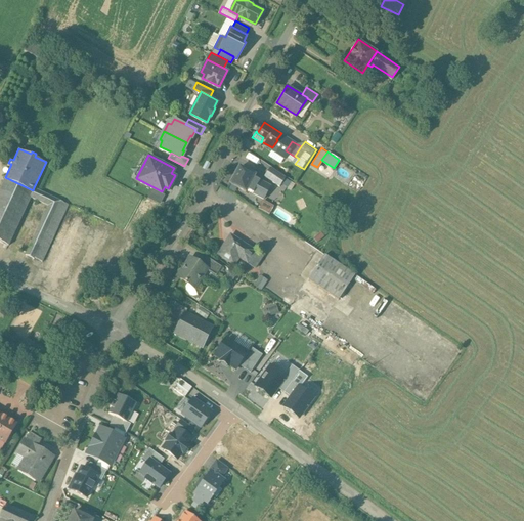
[(239,165),(230,182),(246,190),(247,187),(253,175),(255,173),(239,165)]
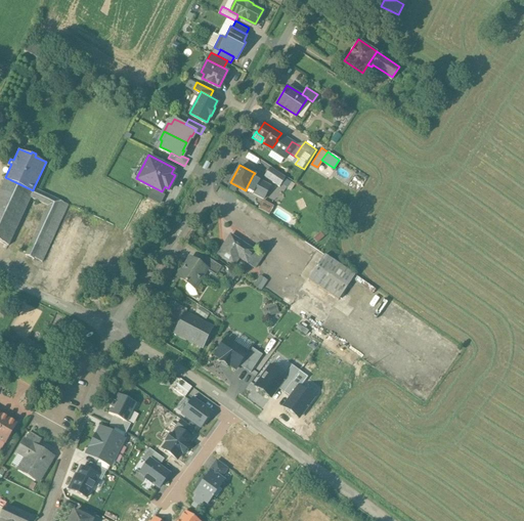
[(264,174),(272,180),(278,171),(270,166),(264,174)]
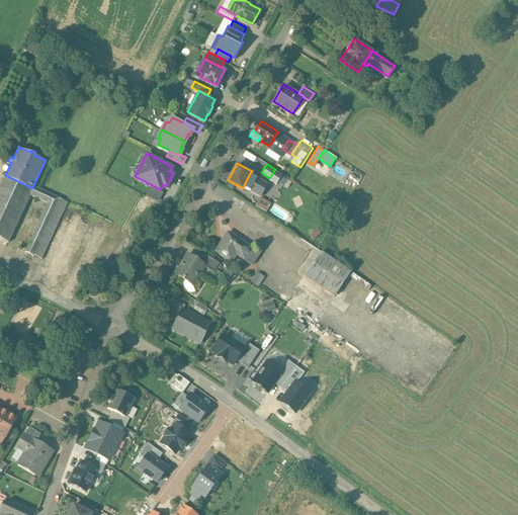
[(282,174),(275,169),(269,178),(276,182),(282,174)]
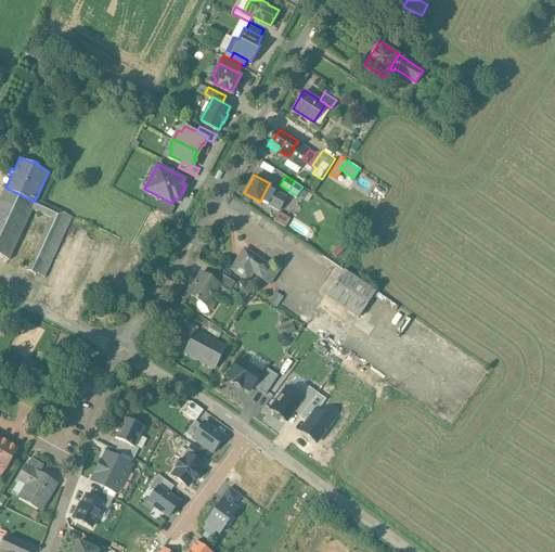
[(268,185),(261,199),(279,208),(286,195),(268,185)]
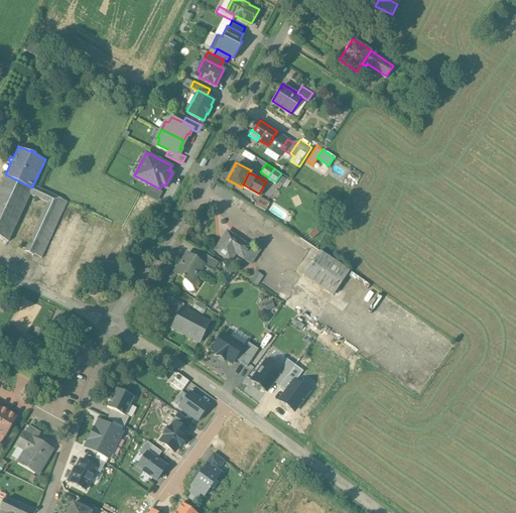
[(5,174),(0,184),(0,235),(8,239),(30,193),(32,187),(5,174)]
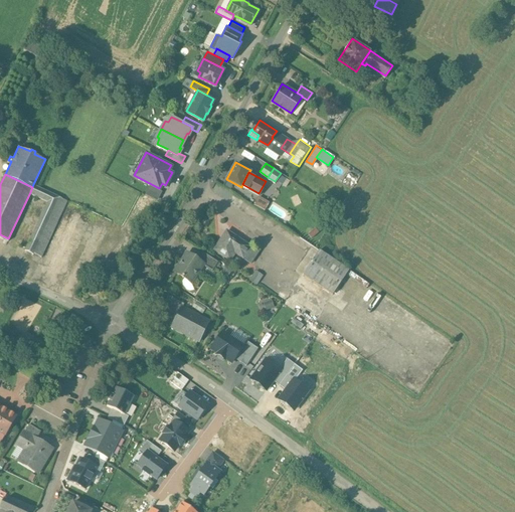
[(214,180),(210,189),(227,196),(231,187),(214,180)]
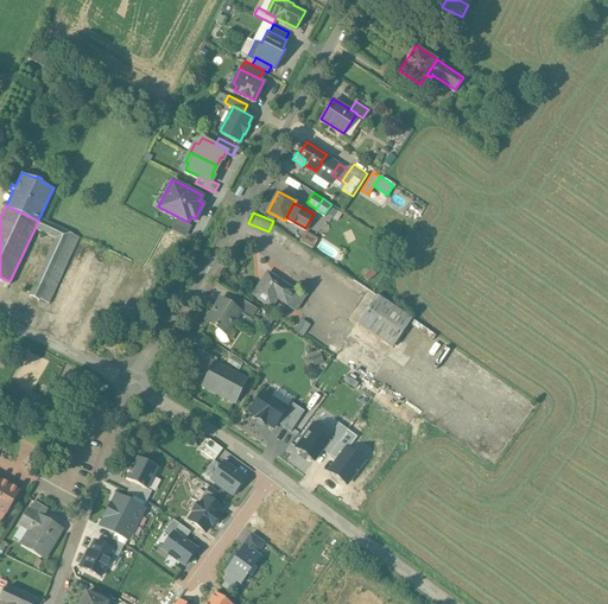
[(59,226),(39,217),(38,221),(36,227),(56,235),(59,226)]
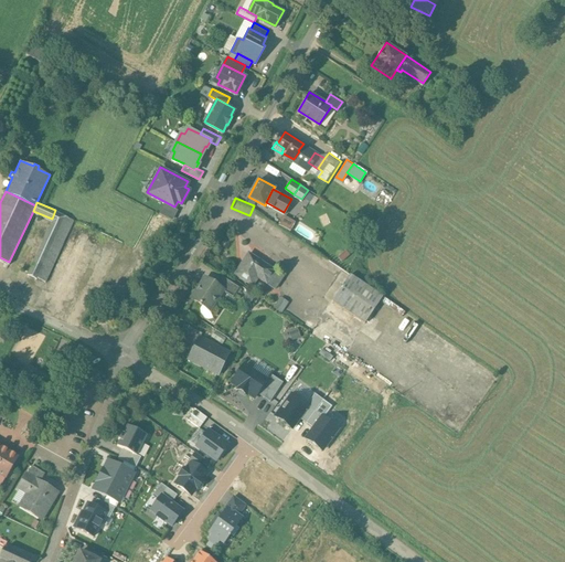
[(52,219),(27,273),(36,277),(36,276),(65,214),(55,210),(52,219)]
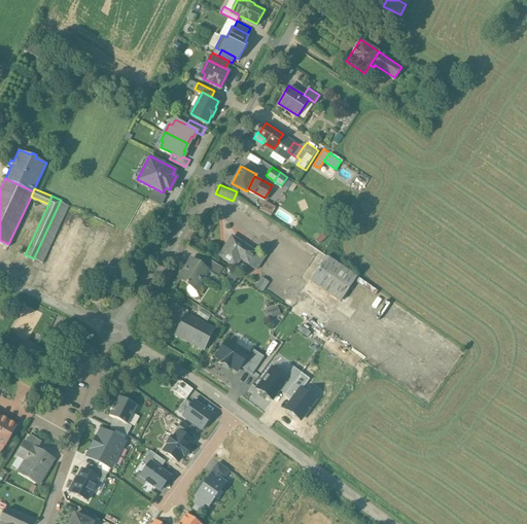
[(266,198),(260,206),(272,212),(277,204),(266,198)]
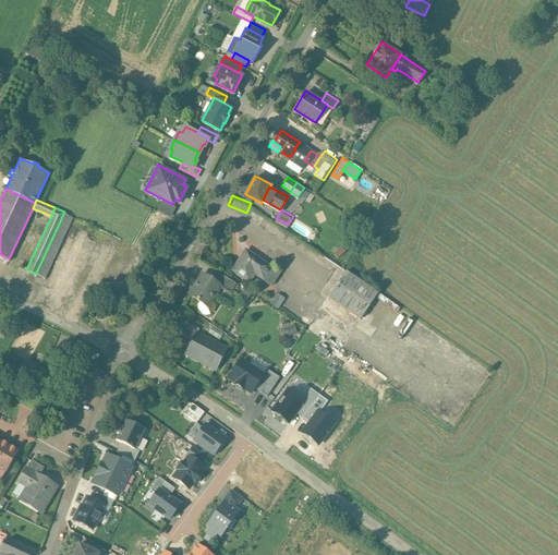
[(64,212),(36,273),(45,276),(72,216),(64,212)]
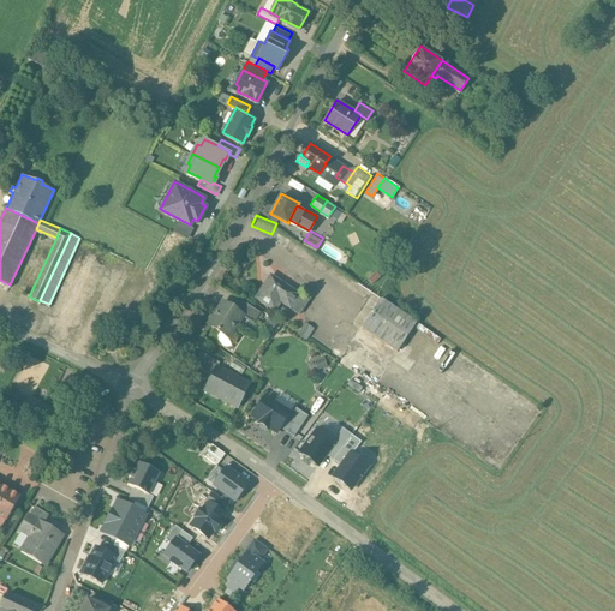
[(299,293),(270,274),(256,295),(274,309),(280,300),(290,306),(299,293)]
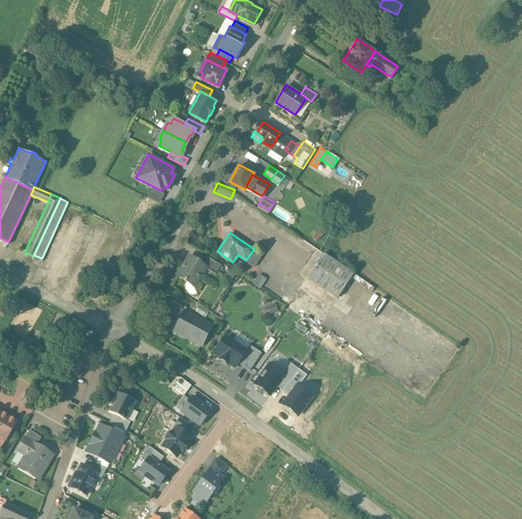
[(254,249),(246,260),(254,265),(261,253),(254,249)]
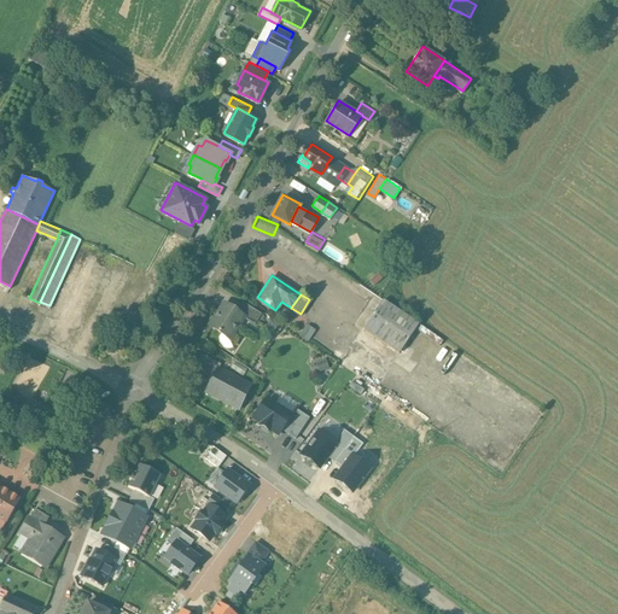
[(419,322),(383,298),(363,327),(400,351),(419,322)]
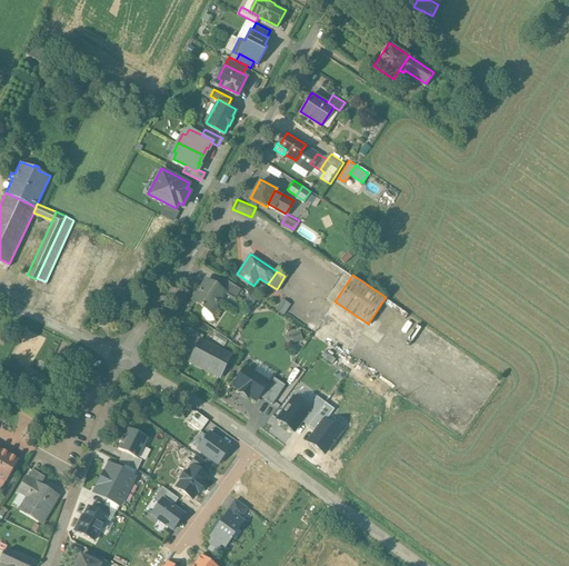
[(241,288),(225,277),(218,286),(223,289),(223,290),(235,298),(241,288)]
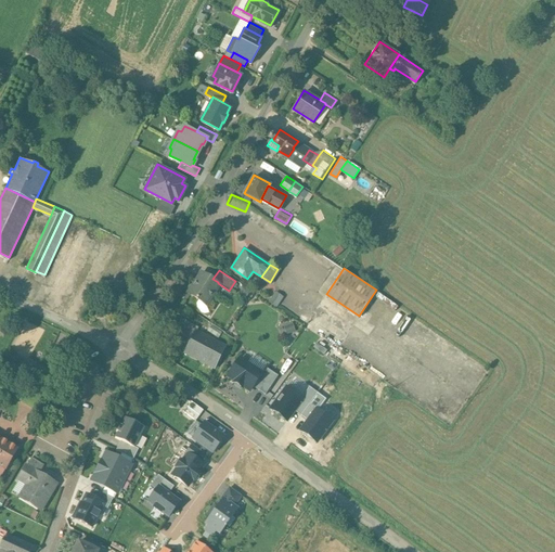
[(213,279),(202,271),(193,285),(190,286),(190,290),(189,292),(196,297),(197,298),(205,303),(218,283),(218,282),(213,279)]
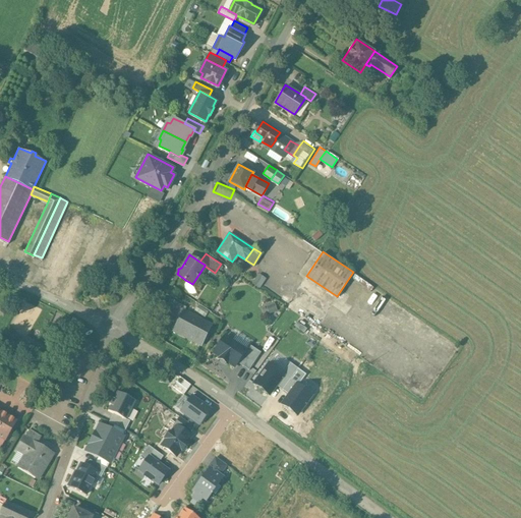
[(258,272),(252,281),(259,286),(266,277),(258,272)]
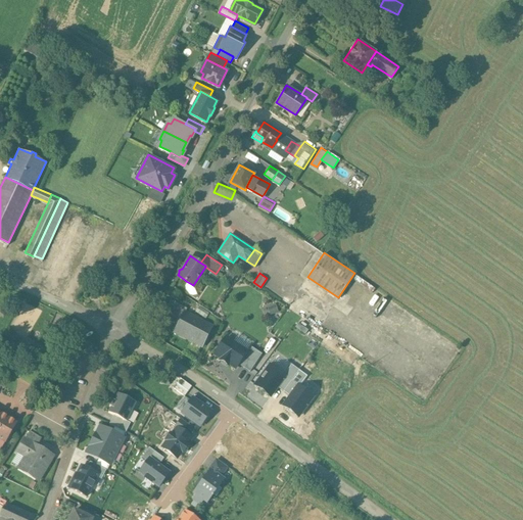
[(179,302),(165,295),(159,306),(174,314),(179,302)]
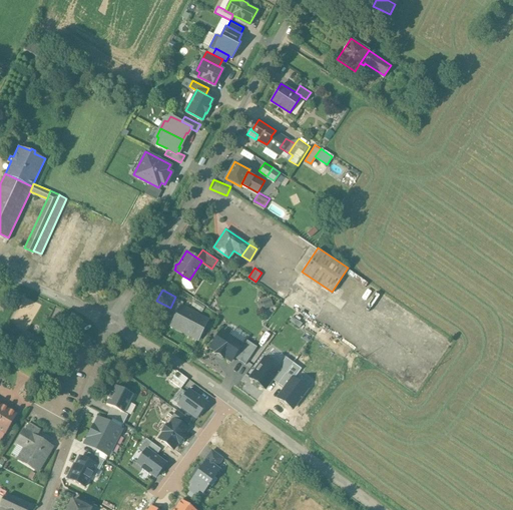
[(207,319),(181,305),(183,301),(175,297),(170,308),(175,315),(170,325),(197,339),(207,319)]
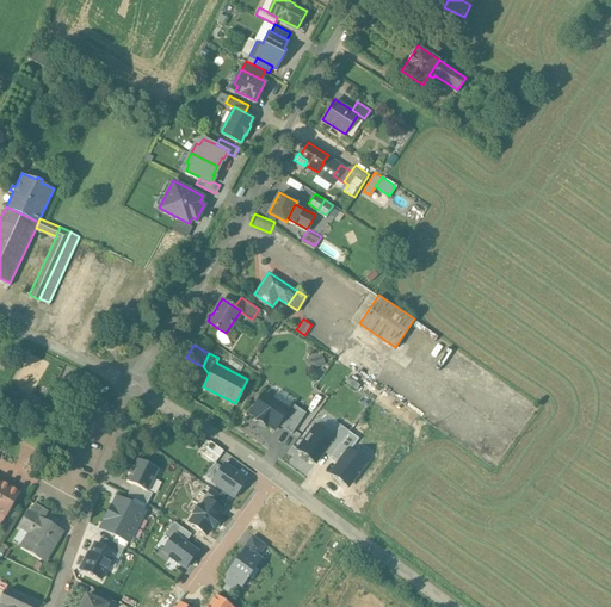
[(321,353),(313,355),(316,365),(325,361),(321,353)]
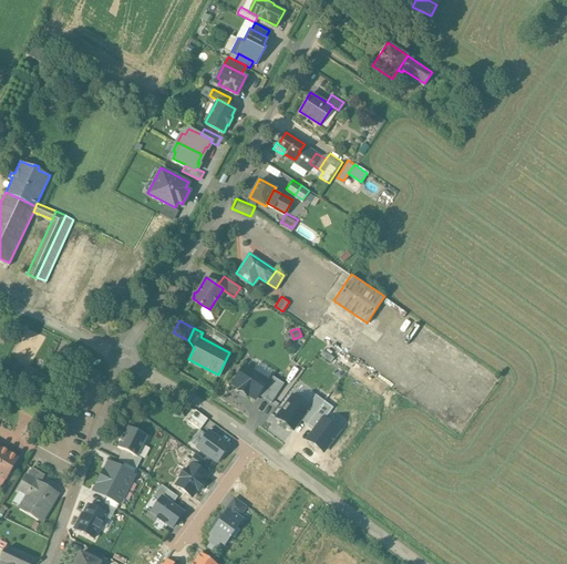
[(21,366),(16,362),(11,365),(11,370),(16,373),(21,370),(21,366)]
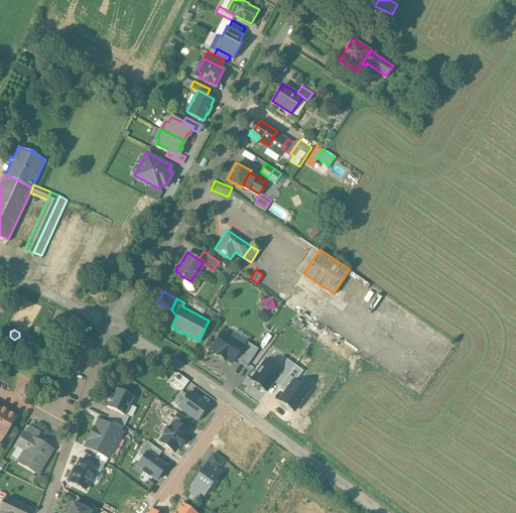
[(246,339),(247,340),(248,338),(235,330),(231,336),(243,344),(246,339)]
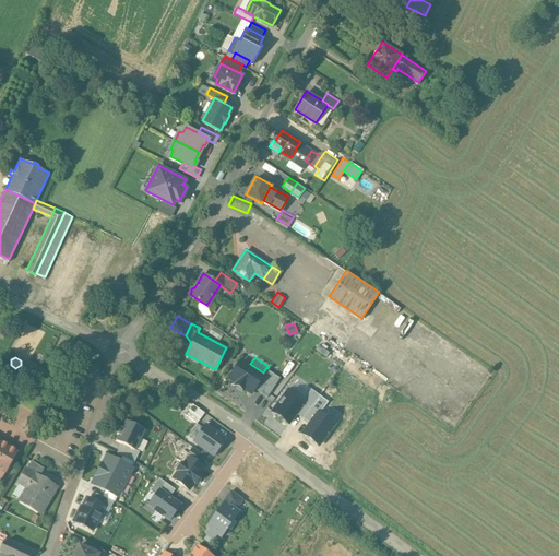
[(250,364),(241,358),(229,376),(237,381),(236,382),(244,388),(245,387),(251,391),(254,387),(263,374),(263,373),(250,364)]
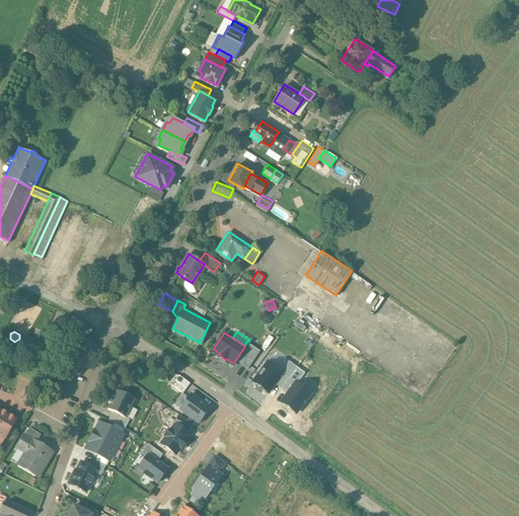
[(247,341),(244,346),(244,347),(236,359),(248,367),(260,349),(248,342),(247,341)]
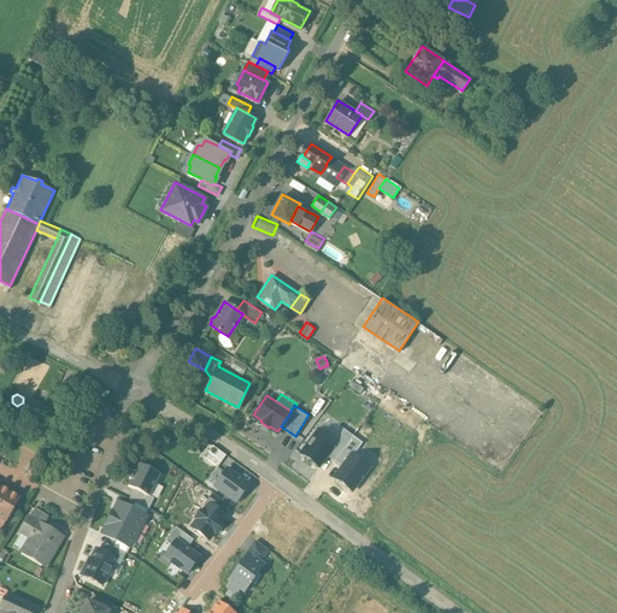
[(335,440),(318,428),(301,451),(319,464),(327,453),(336,441),(335,440)]
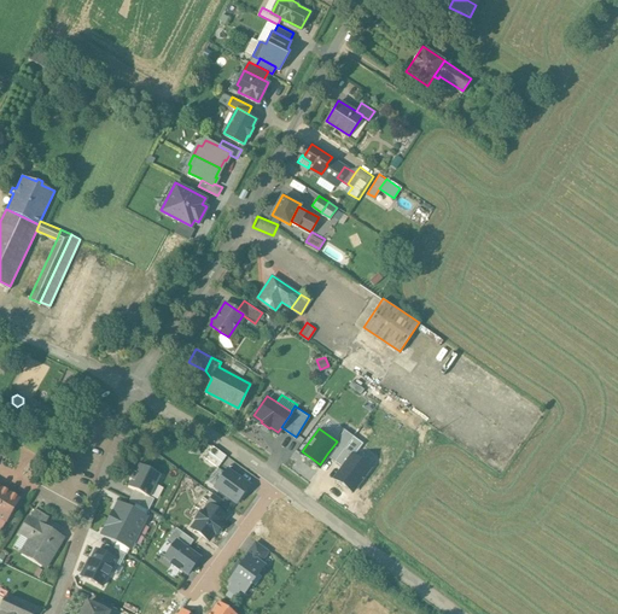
[(337,442),(327,454),(334,460),(354,434),(344,428),(336,440),(337,442)]
